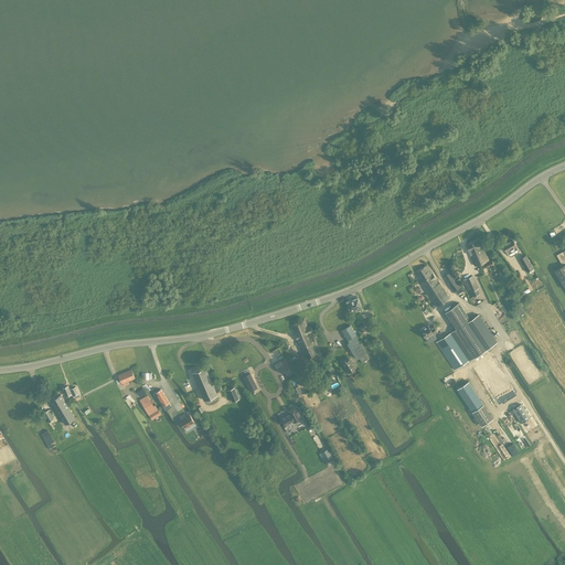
[(475,265),(489,259),(479,238),(466,244),(475,265)]
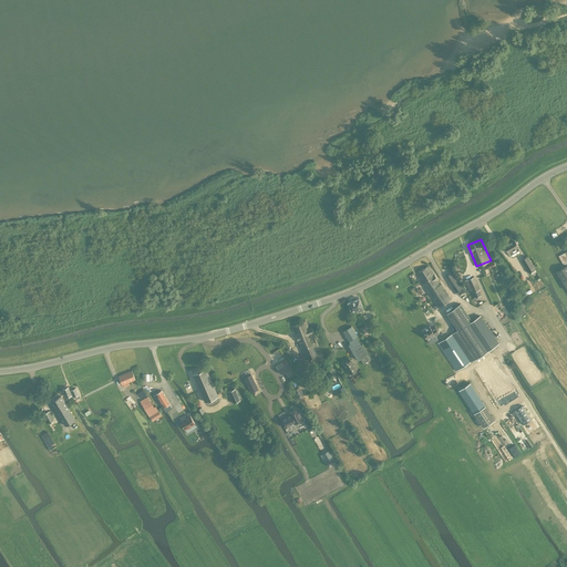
[(504,245),(508,253),(511,255),(519,249),(518,247),(518,246),(514,239),(504,245)]
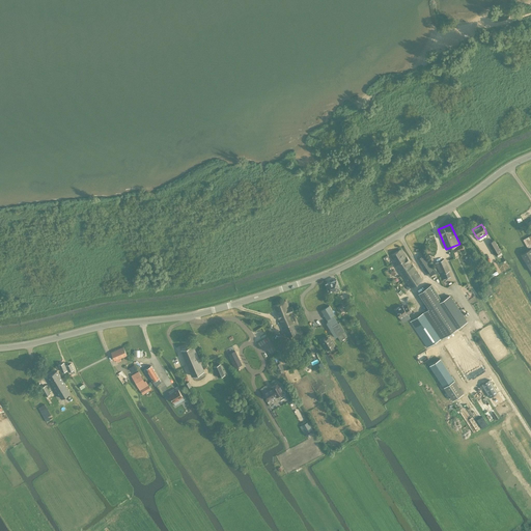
[(496,254),(501,251),(495,241),(490,244),(496,254)]
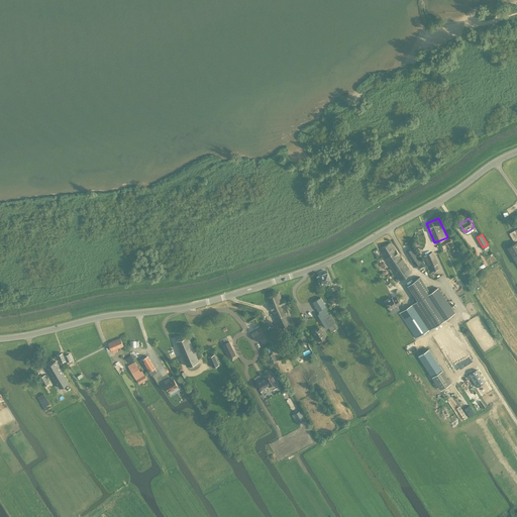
[(392,241),(380,248),(385,256),(396,248),(392,241)]
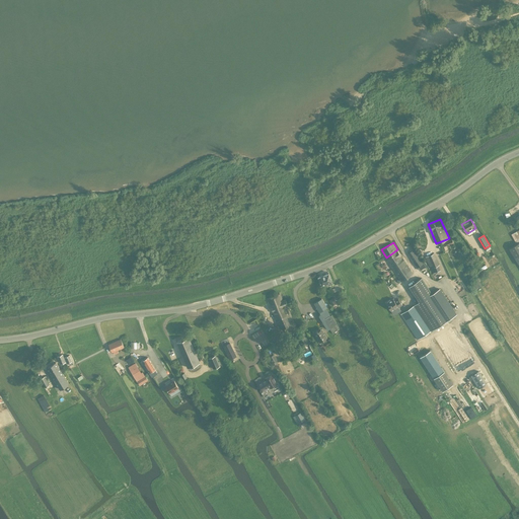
[(518,242),(509,248),(518,264),(518,242)]
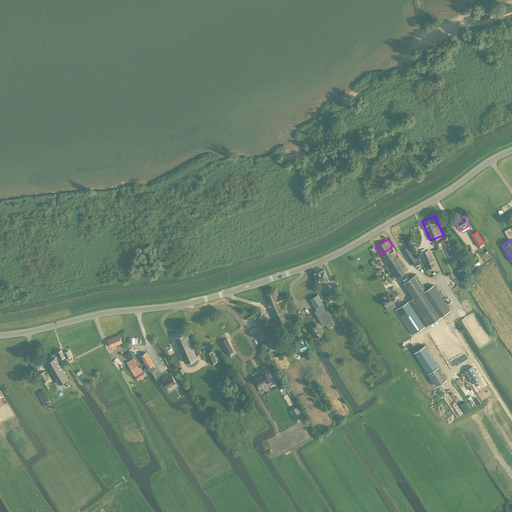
[(392,246),(381,254),(393,273),(395,277),(407,269),(396,251),(392,246)]
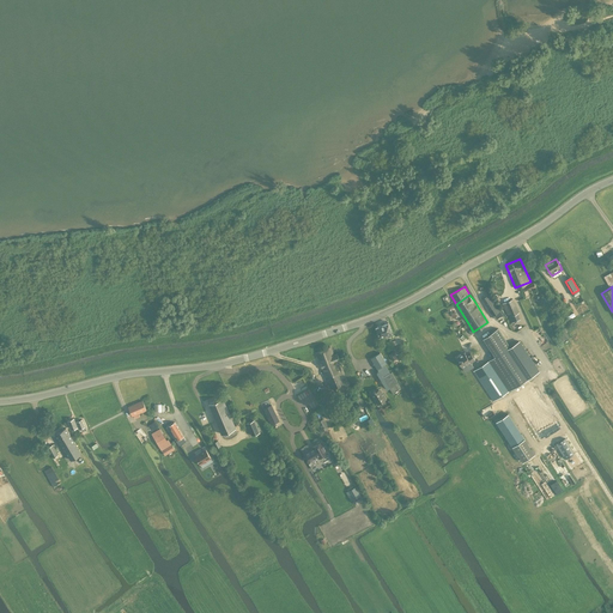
[(493,315),(499,310),(489,295),(481,298),(493,315)]
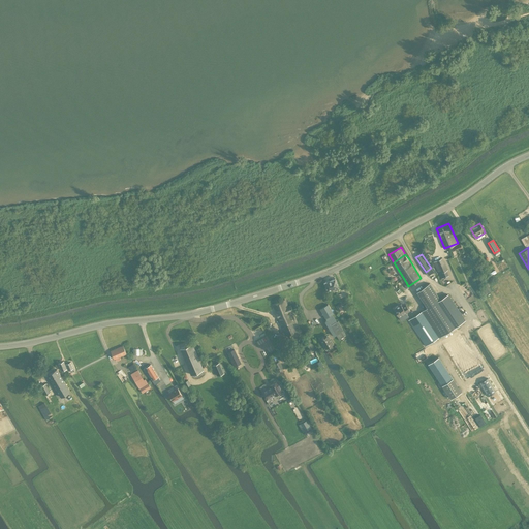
[(446,270),(447,270),(442,257),(434,261),(436,268),(438,267),(441,272),(442,272),(444,275),(448,273),(446,270)]
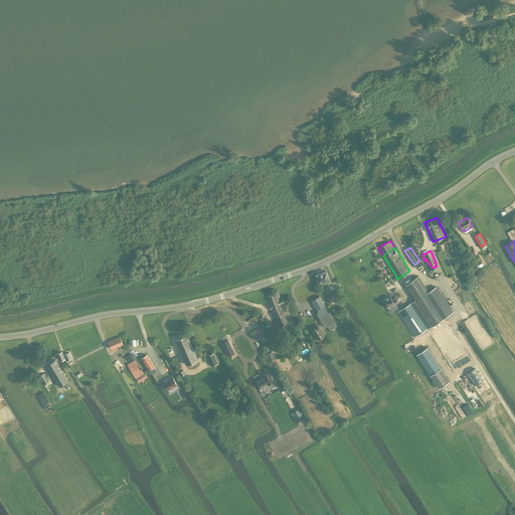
[(319,282),(329,278),(326,271),(316,274),(319,282)]
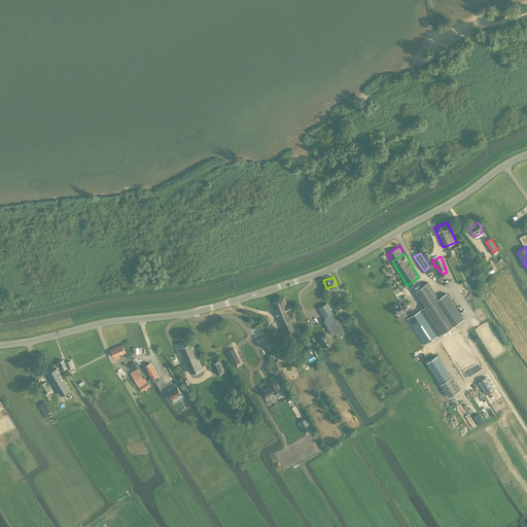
[(416,291),(426,306),(438,297),(428,282),(416,291)]
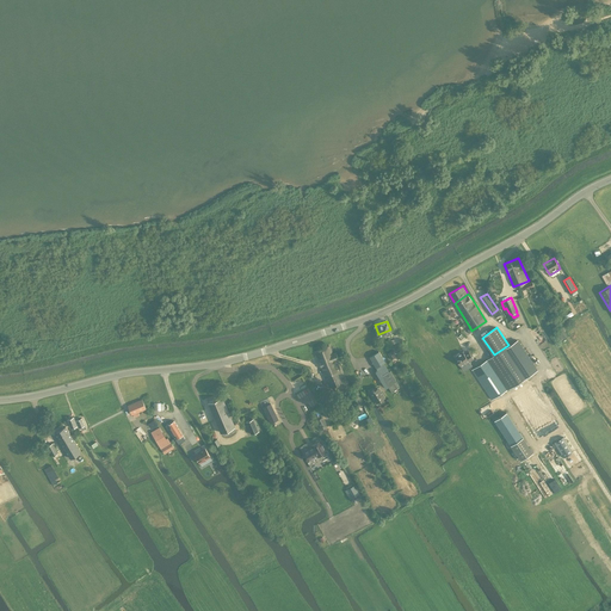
[(554,333),(560,341),(567,337),(561,328),(554,333)]
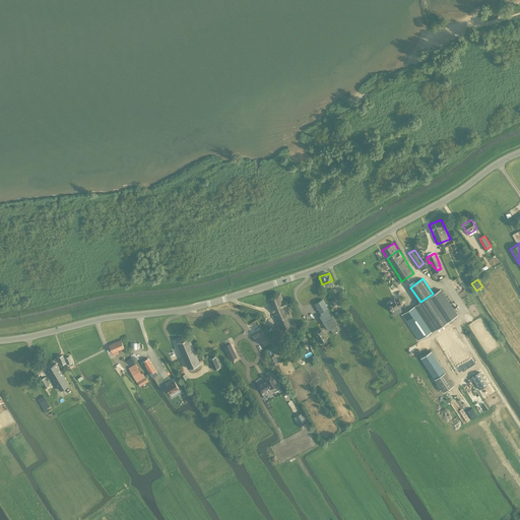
[(415,305),(433,330),(450,319),(457,314),(458,314),(441,288),(433,294),(420,302),(415,305)]
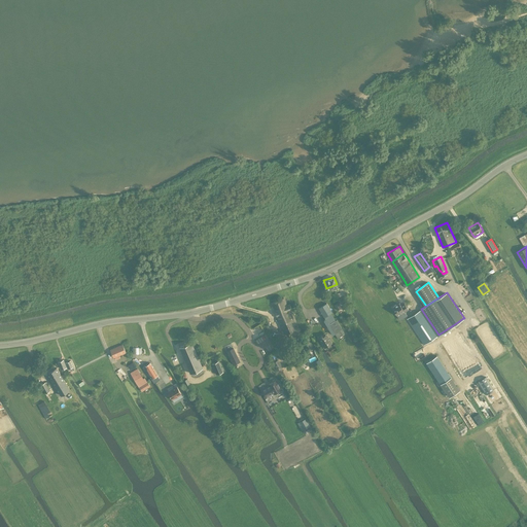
[(285,297),(272,303),(284,334),(288,331),(290,337),(301,332),(289,309),(291,308),(289,304),(287,305),(285,297)]
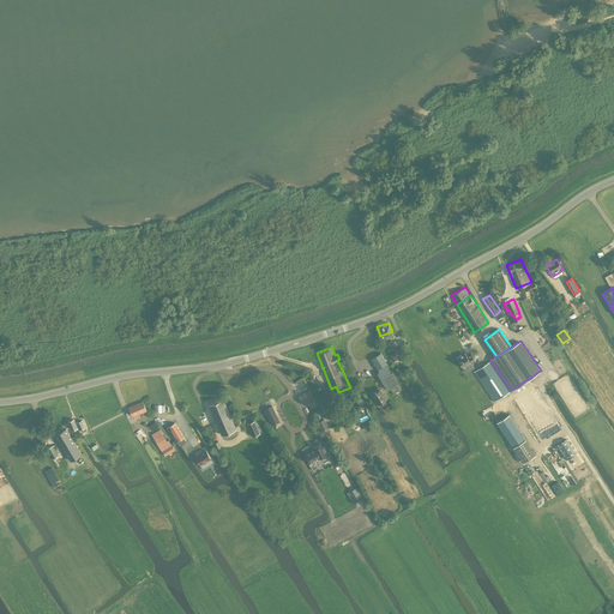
[(372,359),(384,377),(390,373),(384,365),(387,363),(380,353),(372,359)]
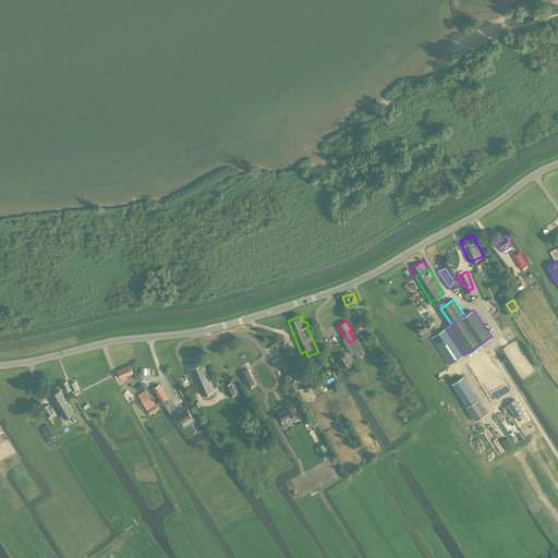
[(428,330),(433,327),(428,320),(425,323),(423,320),(415,326),(421,334),(428,329),(428,330)]
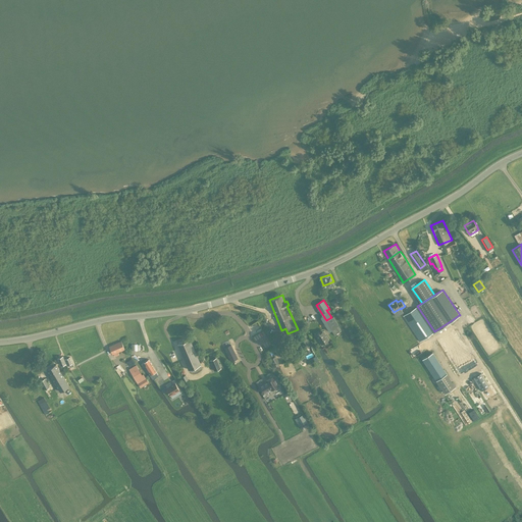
[(417,306),(404,316),(420,341),(434,331),(417,306)]
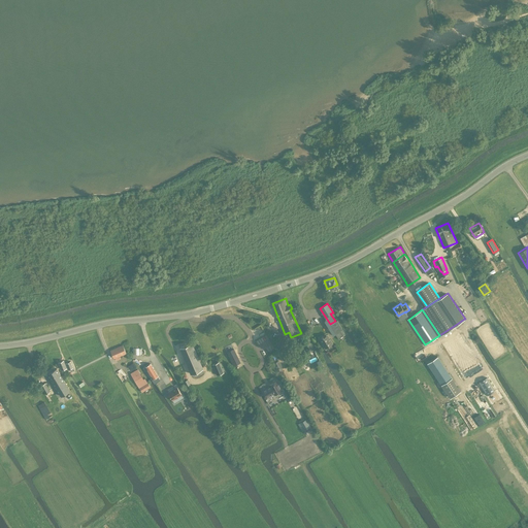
[(335,321),(330,324),(336,334),(339,338),(345,334),(342,330),(336,320),(335,321)]
